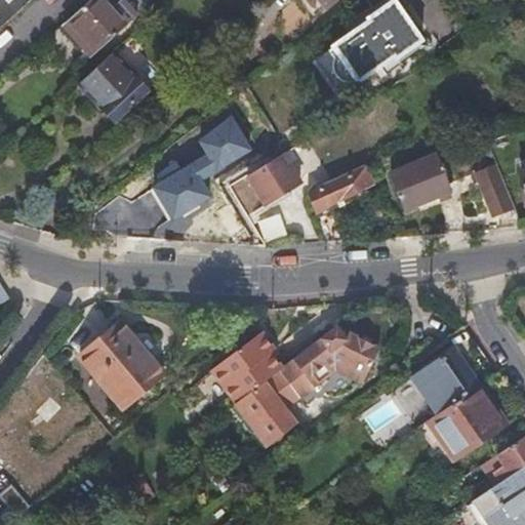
[(0,0),(0,25),(27,0),(0,0)]
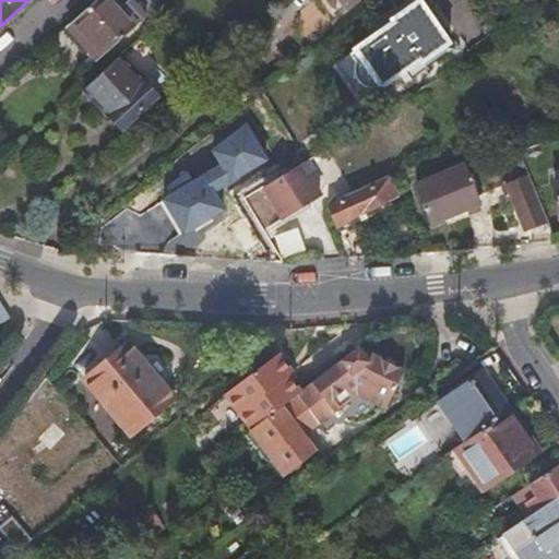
[(132,26),(109,0),(93,0),(68,23),(86,45),(84,47),(95,59),(132,26)]
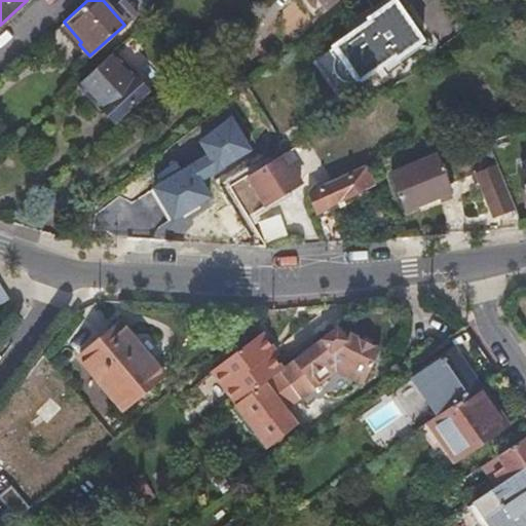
[(298,0),(308,11),(321,1),(328,8),(337,0),(298,0)]
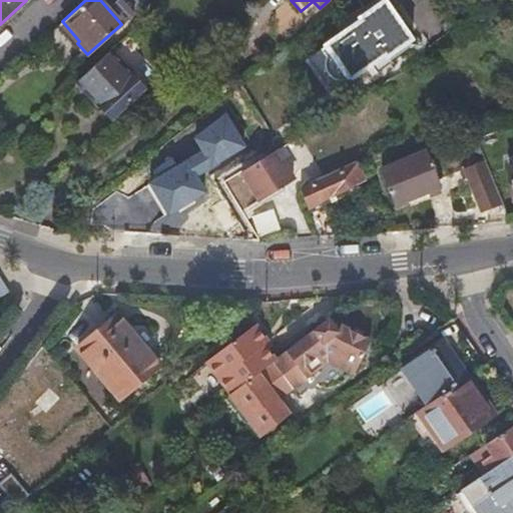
[(325,44),(349,80),(373,64),(378,72),(393,63),(388,55),(414,40),(386,0),(382,0),(356,17),(359,20),(324,42),(325,44)]
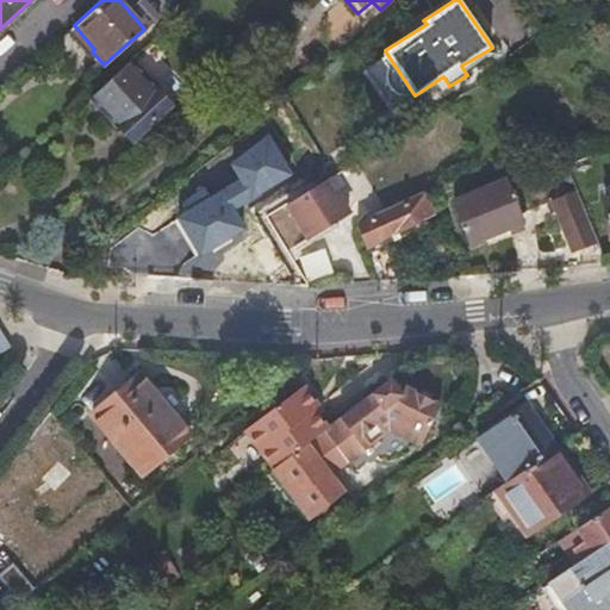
[(114,69),(74,105),(111,147),(151,111),(114,69)]
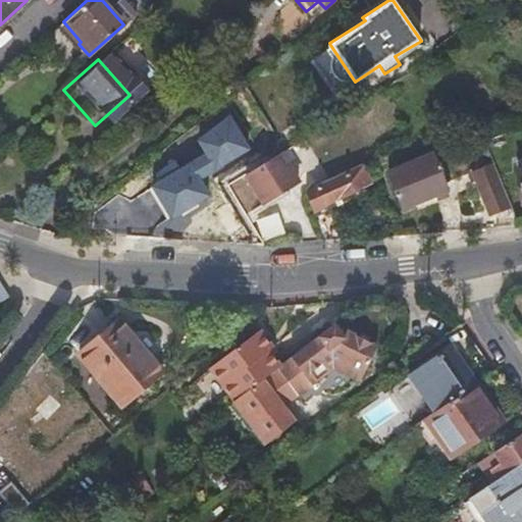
[(158,181),(152,186),(170,217),(201,198),(191,181),(247,147),(228,117),(198,141),(206,153),(179,168),(173,160),(154,174),(158,181)]
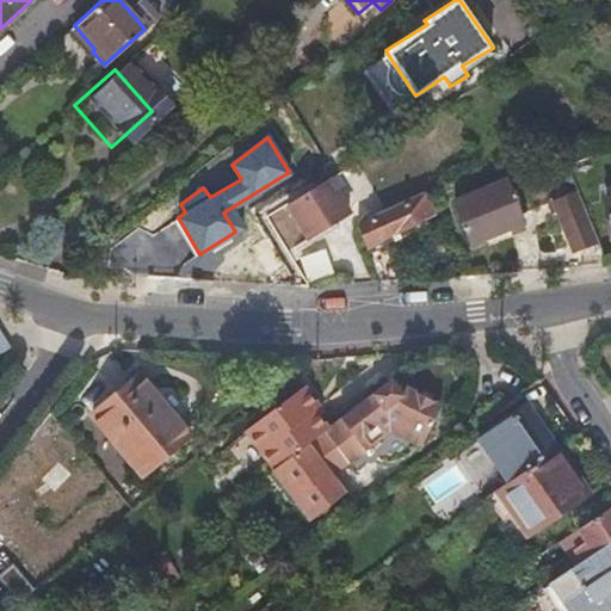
[(382,193),(388,205),(419,191),(411,173),(388,184),(390,190),(382,193)]
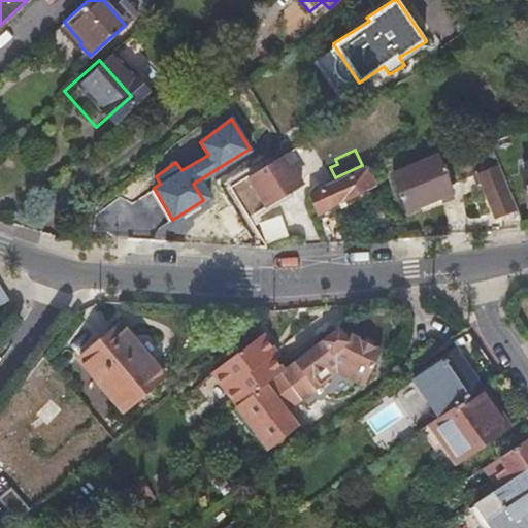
[(284,154),(248,174),(265,203),(300,182),(284,154)]
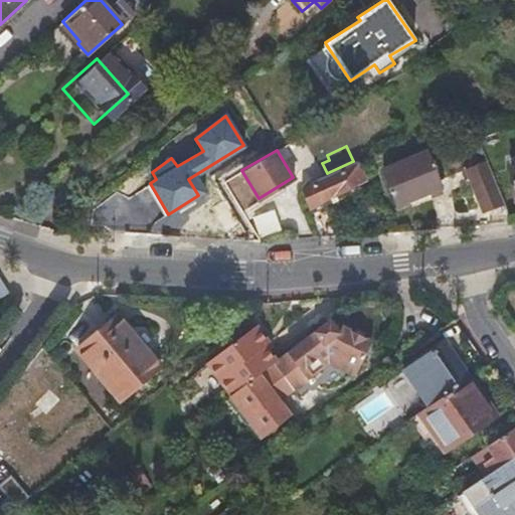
[(396,205),(423,196),(418,162),(417,162),(414,156),(383,169),(396,205)]
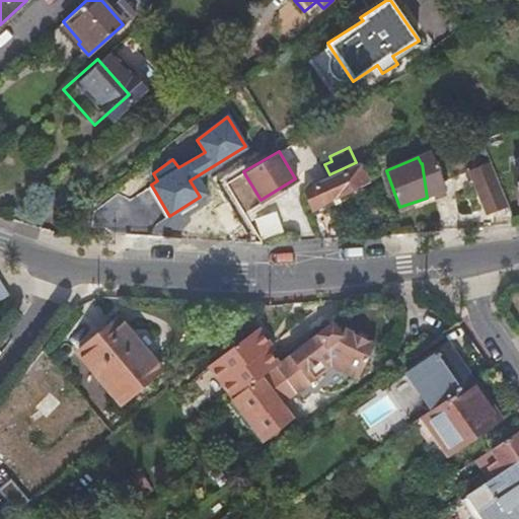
[(422,163),(427,198),(433,196),(435,201),(448,197),(435,158),(422,163)]
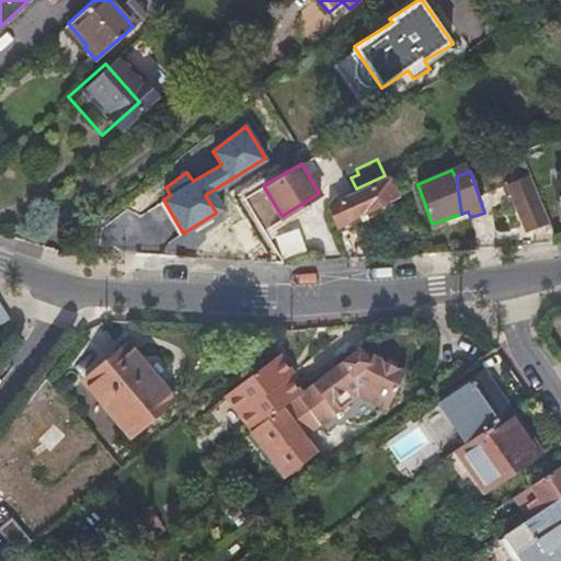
[(338,226),(348,258),(367,256),(353,218),(398,195),(388,174),(340,199),(342,204),(331,209),(338,226)]
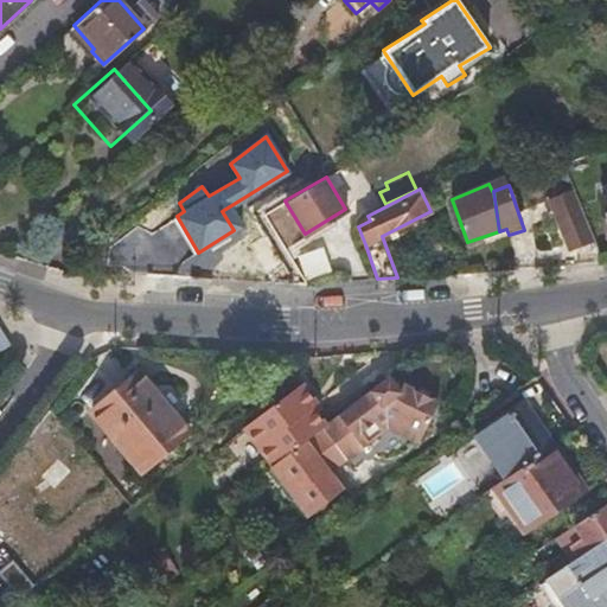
[(593,240),(573,192),(550,200),(569,249),(593,240)]
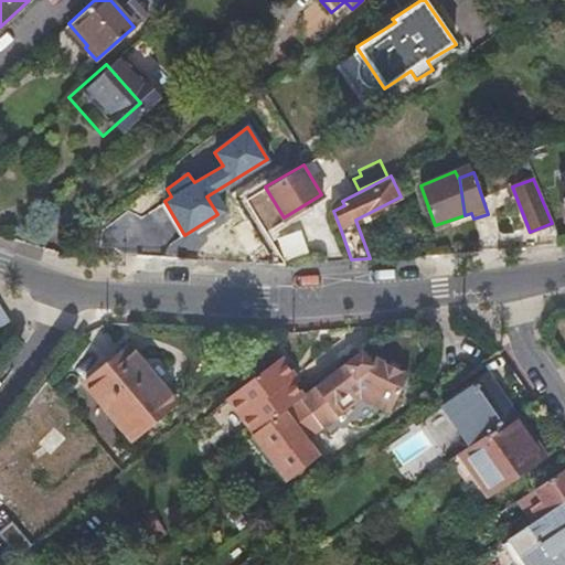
[(288,262),(312,254),(304,230),(280,237),(288,262)]
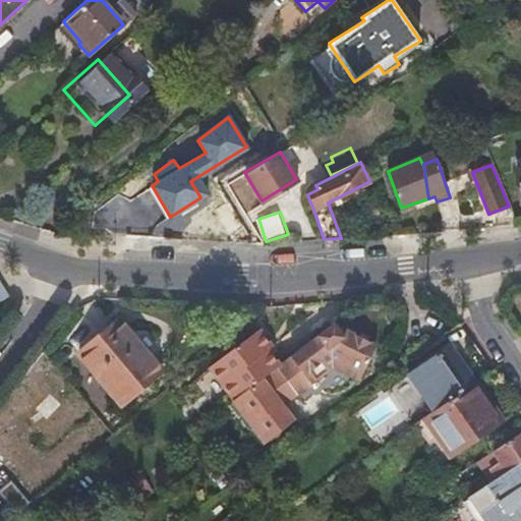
[(163,369),(118,317),(78,351),(123,403),(163,369)]
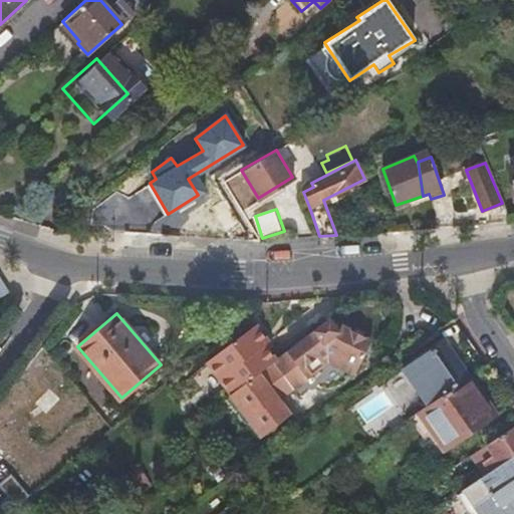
[(334,329),(327,321),(278,357),(234,392),(265,432),(292,411),(279,394),(310,370),(304,363),(322,350),(356,364),(369,336),(341,323),(334,329)]
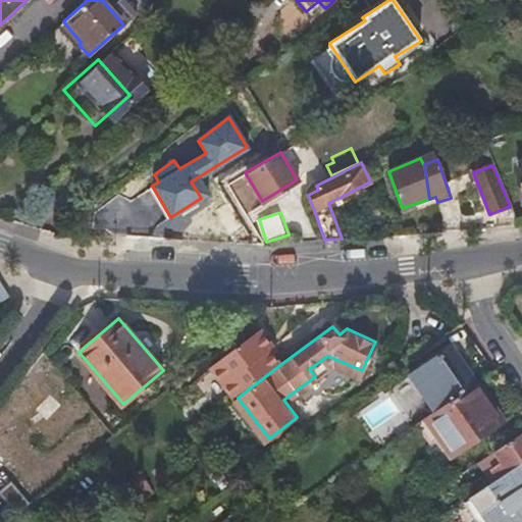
[(236,396),(280,361),(270,348),(274,345),(262,328),(213,365),(236,396)]
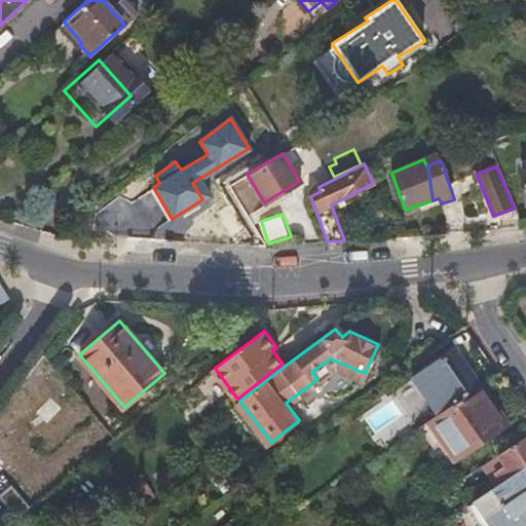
[(441,412),(479,385),(454,349),(415,376),(441,412)]
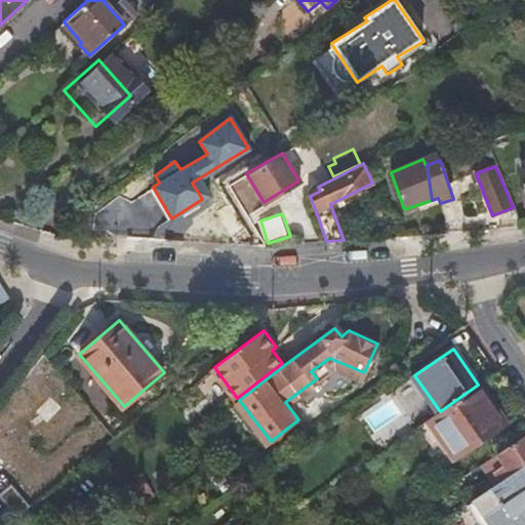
[(284,365),(282,363),(237,398),(239,400),(284,365)]
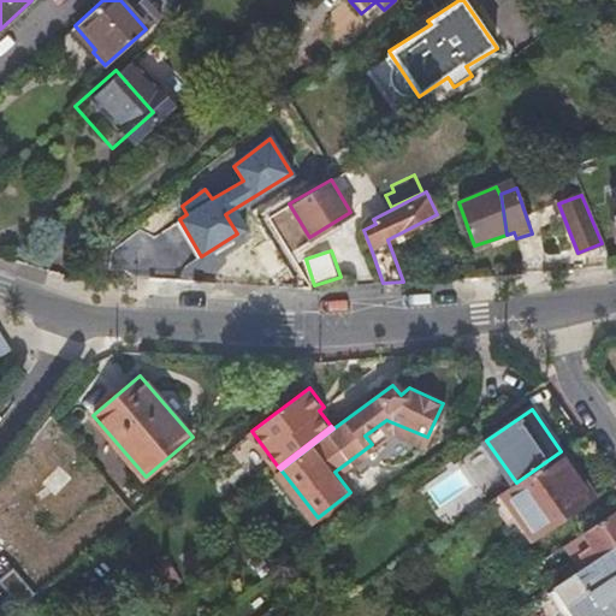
[(593,499),(561,451),(516,483),(501,493),(532,540),(593,499)]
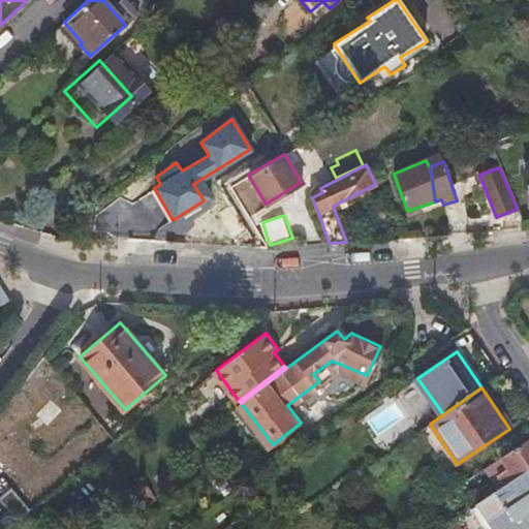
[(528,469),(528,439),(499,459),(506,470),(496,476),(502,487),(527,471),(528,469)]
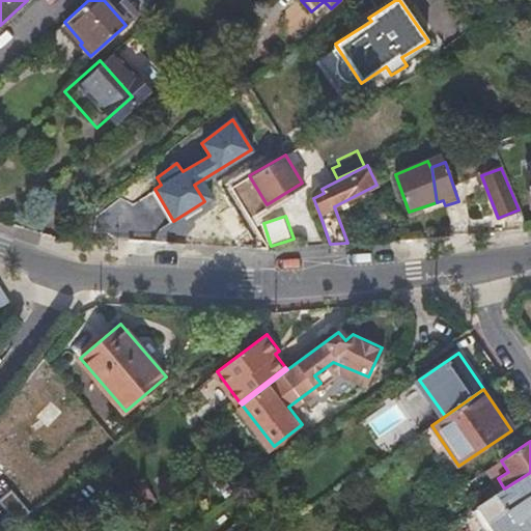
[(530,530),(530,476),(529,473),(504,488),(482,503),(502,530),(530,530)]
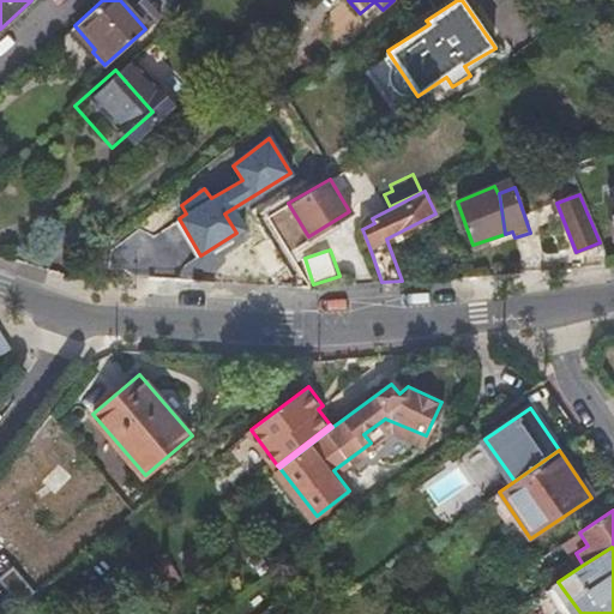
[(163,591),(182,577),(166,555),(146,571),(163,591)]
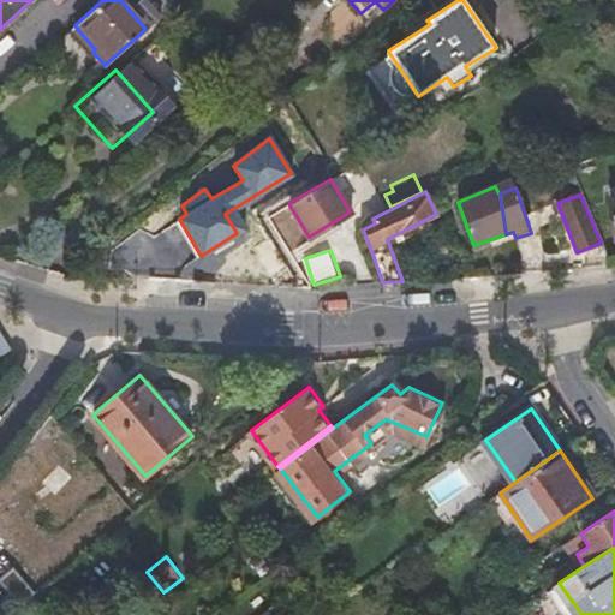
[(13,568),(0,579),(0,580),(21,605),(35,592),(13,568)]
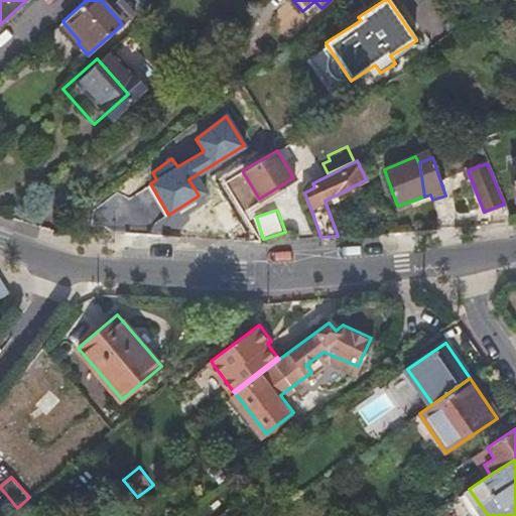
[(0,515),(5,515),(11,512),(3,502),(0,504),(0,515)]
